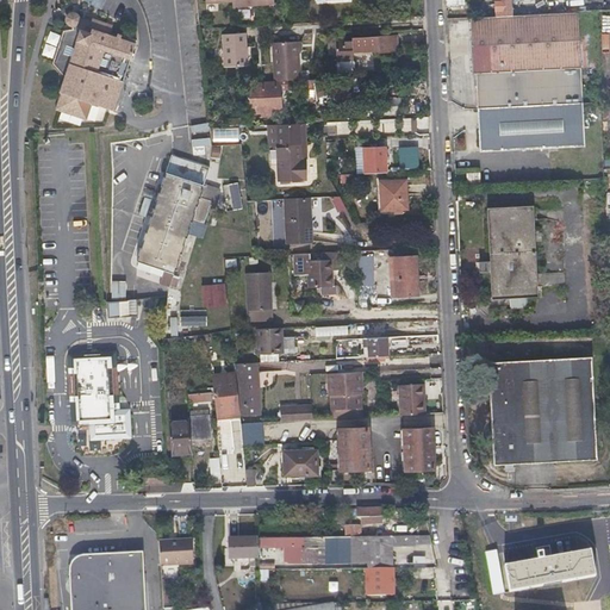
[(493,0),(495,16),(511,16),(510,0),(493,0)]
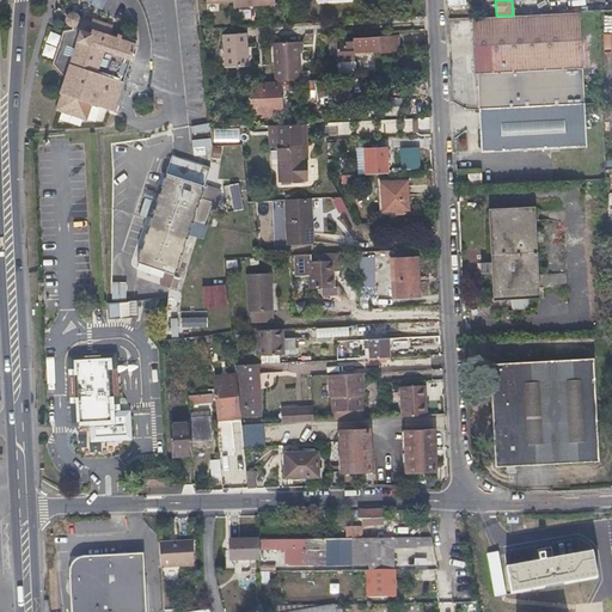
[(496,16),(472,17),(476,73),(477,73),(478,106),(585,103),(582,68),(599,67),(595,11),(513,16),(496,16)]
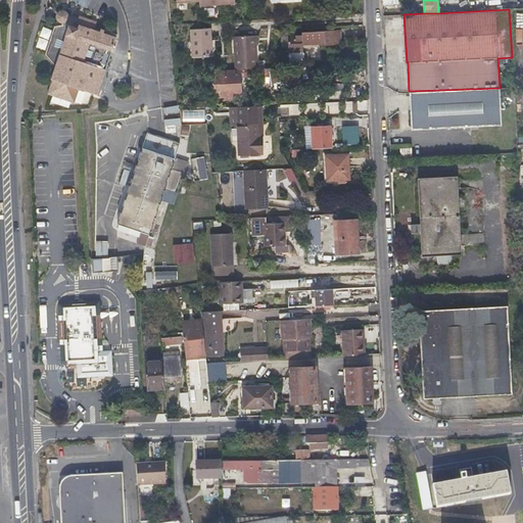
[(63,11),(61,10),(60,14),(59,18),(57,21),(58,26),(53,27),(44,54),(53,66),(49,80),(51,81),(46,95),(73,103),(78,89),(96,95),(115,38),(93,30),(95,21),(80,16),(80,19),(77,18),(66,15),(65,13),(64,12),(63,11)]
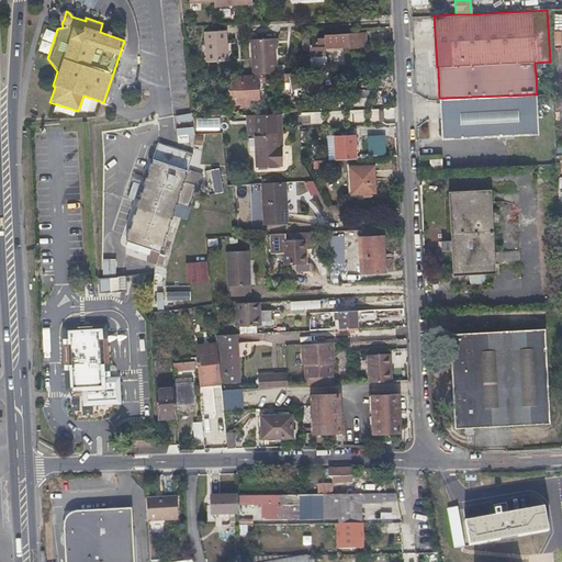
[(205,55),(216,55),(226,54),(224,30),(204,31),(205,55)]
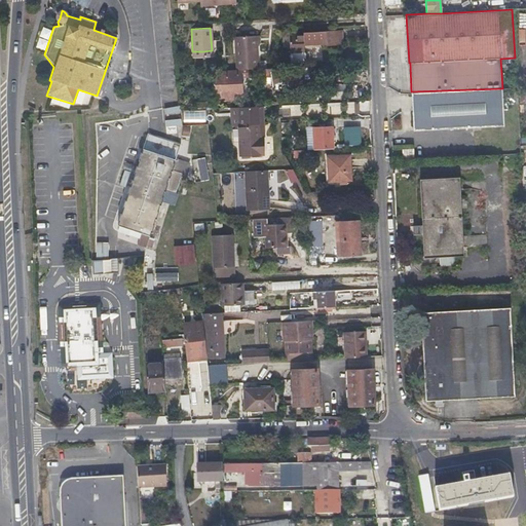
[(304,48),(303,43),(325,42),(325,45),(341,44),(340,30),(303,32),(303,34),(289,35),(289,51),(301,50),(304,48)]
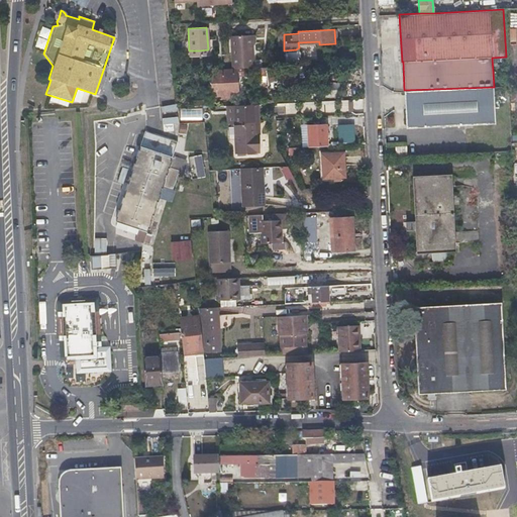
[(241,68),(252,68),(251,54),(251,43),(254,43),(254,35),(230,36),(232,69),(235,69),(241,68)]
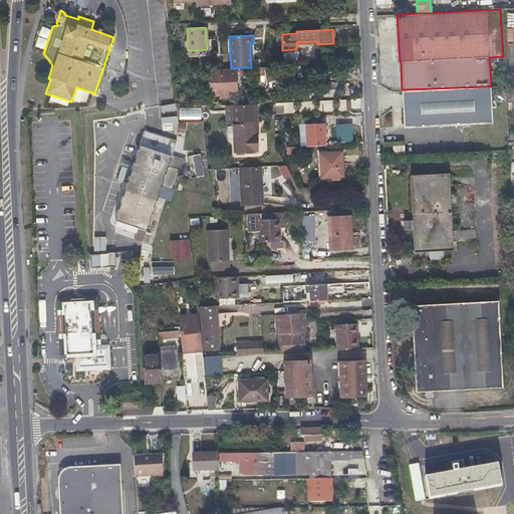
[(262,66),(251,67),(240,67),(241,73),(254,73),(254,79),(263,78),(262,66)]
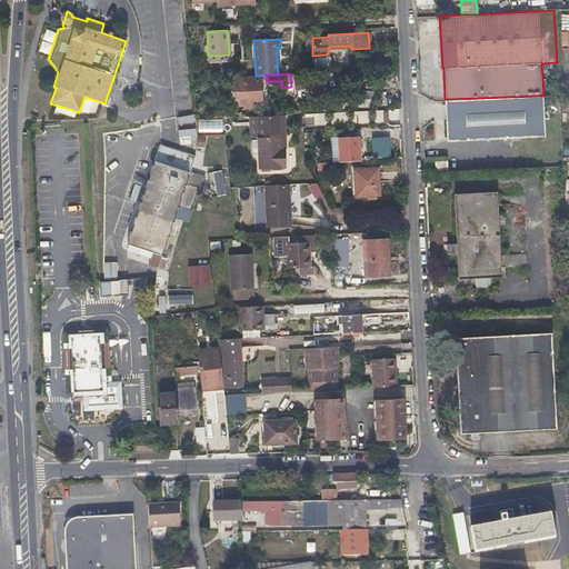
[(261,103),(259,76),(256,76),(230,77),(231,97),(243,97),(243,108),(248,107),(251,107),(251,105),(261,103)]
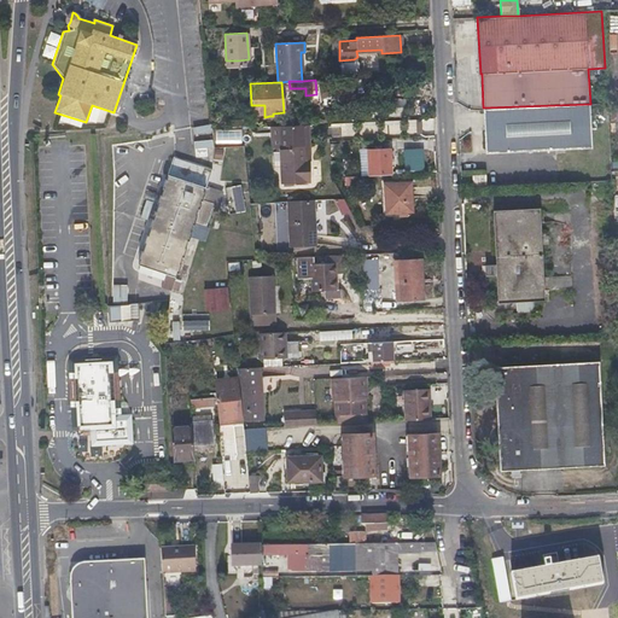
[(589,105),(536,108),(484,109),(487,151),(592,147),(589,105)]
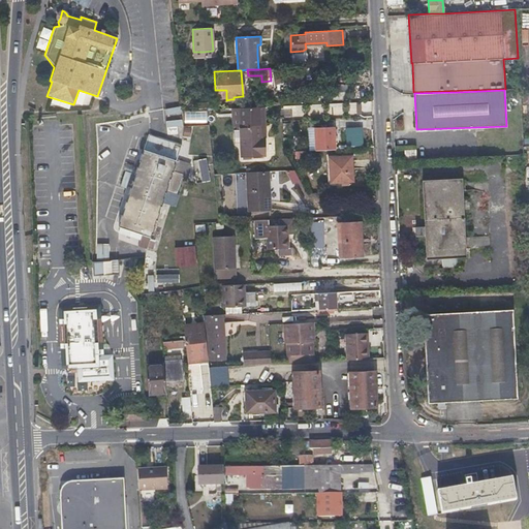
[(370,102),(361,103),(361,116),(370,115),(370,102)]
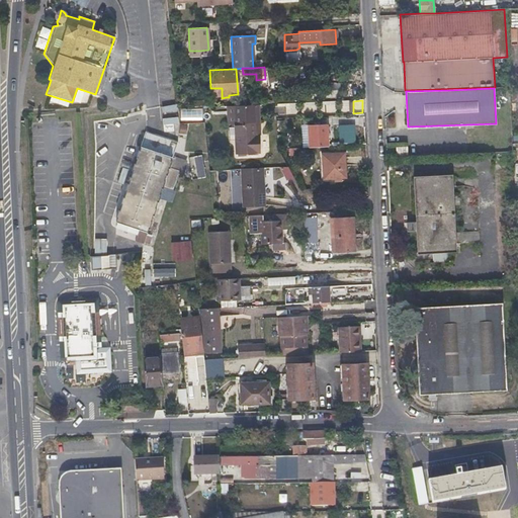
[(337,110),(337,101),(325,101),(326,111),(337,110)]
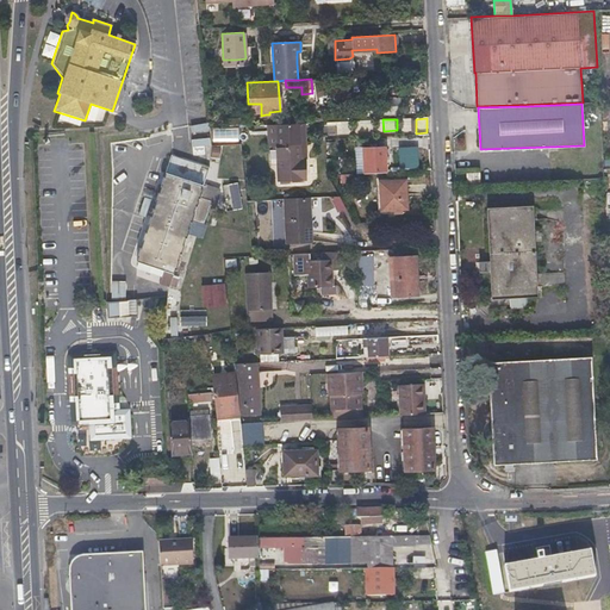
[(280,124),(280,144),(304,144),(303,123),(280,124)]
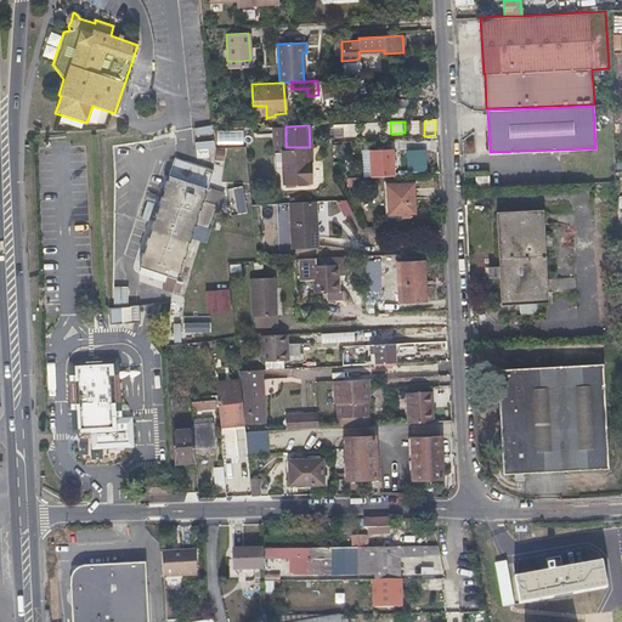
[(379,125),(339,125),(339,135),(379,135),(379,125)]
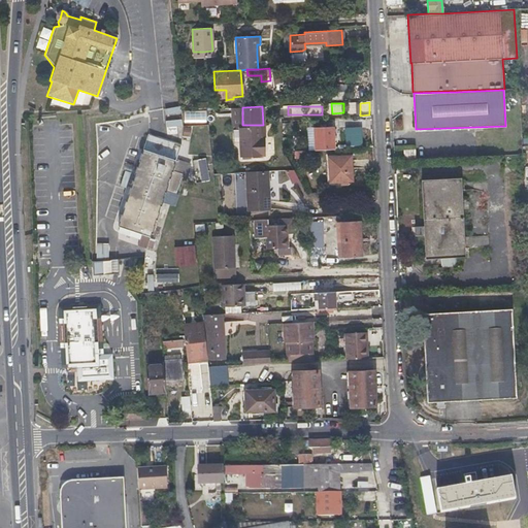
[(167,125),(206,123),(206,109),(166,110),(167,125)]
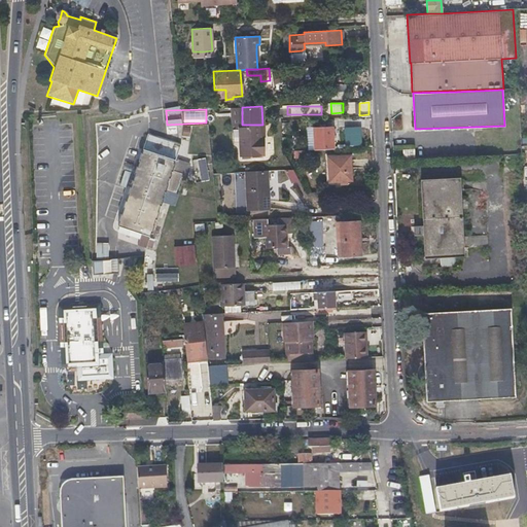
[(266,152),(266,146),(266,137),(262,138),(262,125),(242,125),(242,153),(266,152)]
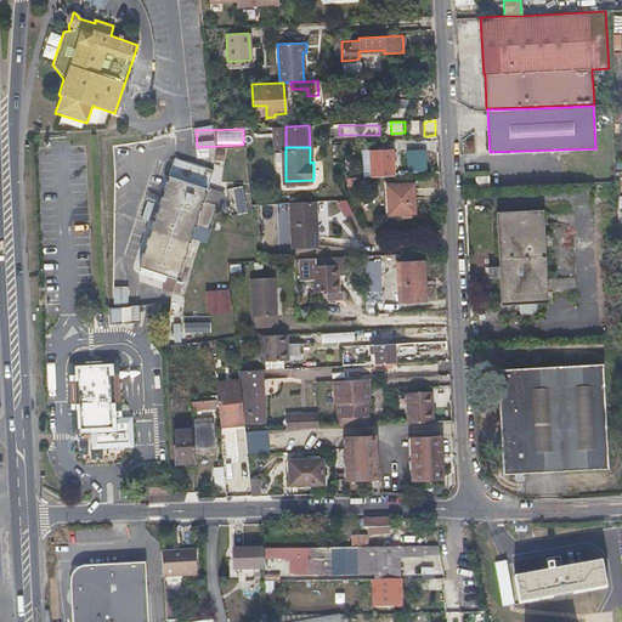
[(394,175),(394,162),(393,148),(369,150),(371,176),(394,175)]
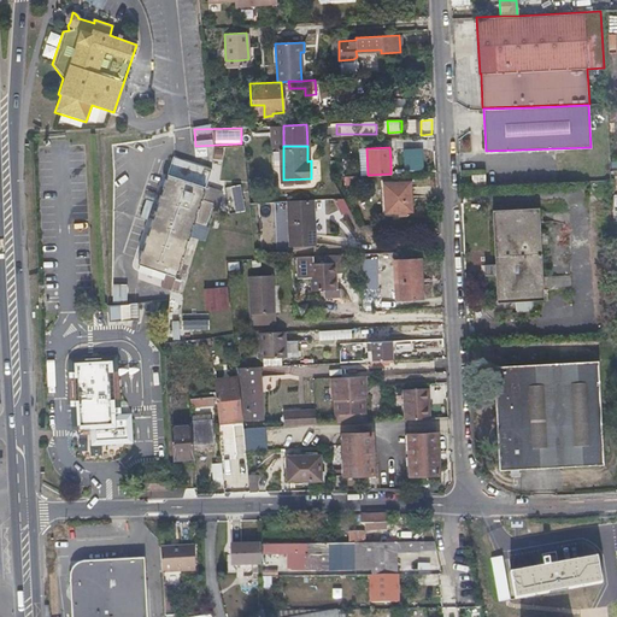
[(136,259),(133,268),(146,272),(150,263),(164,268),(157,286),(166,289),(168,286),(170,277),(174,270),(174,271),(186,238),(192,222),(203,225),(204,221),(205,222),(209,212),(207,211),(211,203),(200,198),(205,187),(204,186),(210,169),(174,156),(168,172),(166,172),(135,258),(136,259)]
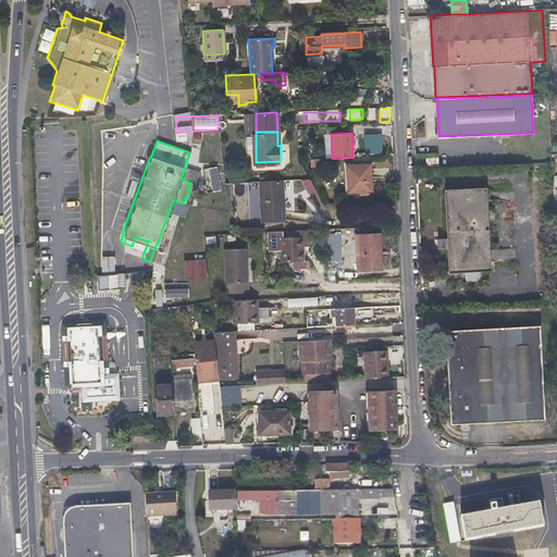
[(190,153),(189,169),(197,170),(198,155),(190,153)]
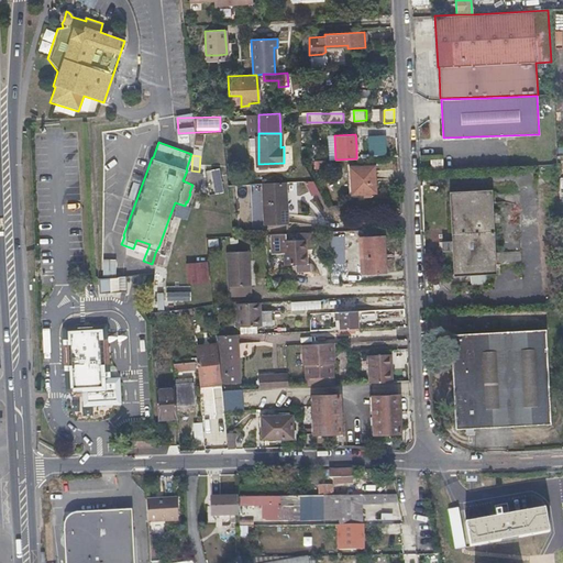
[(444,169),(443,164),(443,158),(433,159),(433,169),(444,169)]
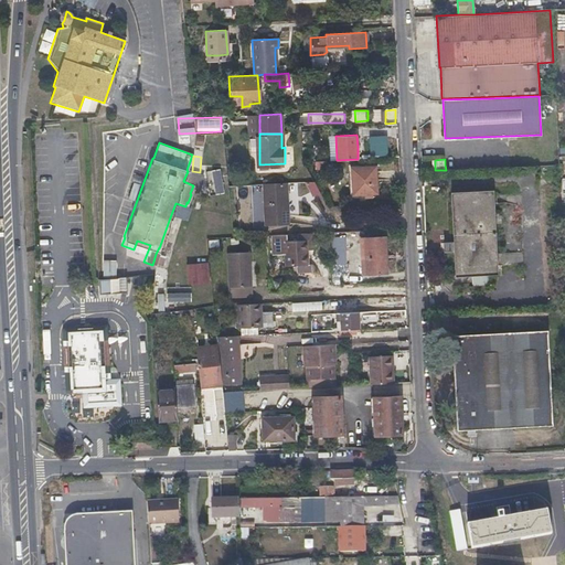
[(376,192),(375,179),(375,167),(352,168),(353,193),(376,192)]
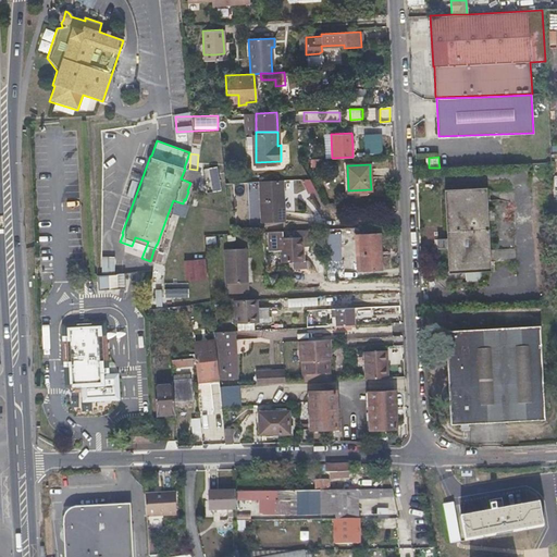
[(210,169),(213,193),(222,190),(219,168),(210,169)]
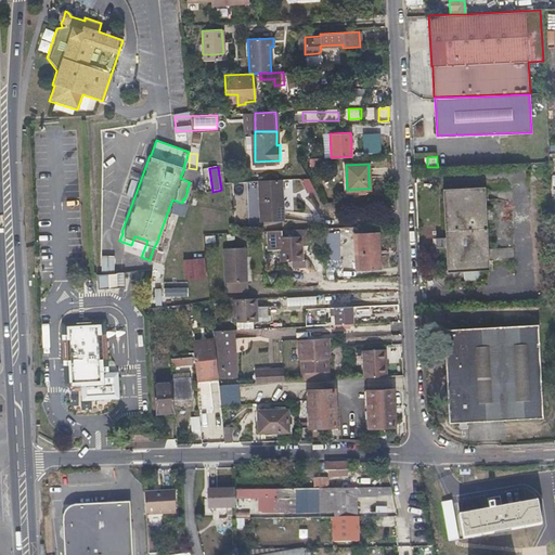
[(301,181),(307,194),(315,191),(310,178),(301,181)]
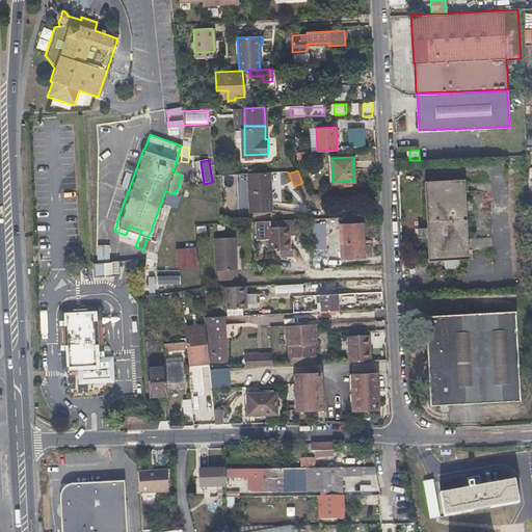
[(273,212),(272,192),(271,173),(248,174),(250,213),(273,212)]
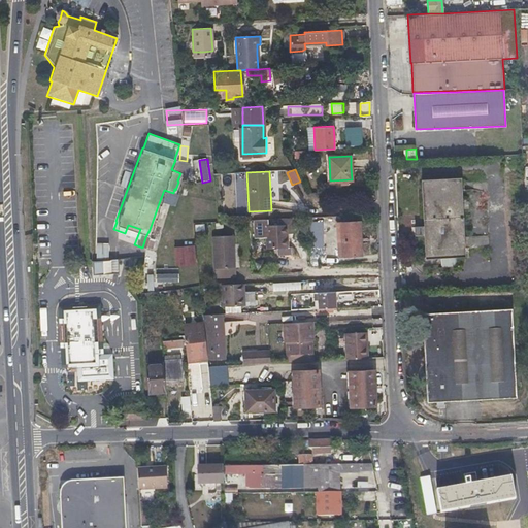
[(464,256),(462,217),(461,178),(421,179),(425,258),(464,256)]
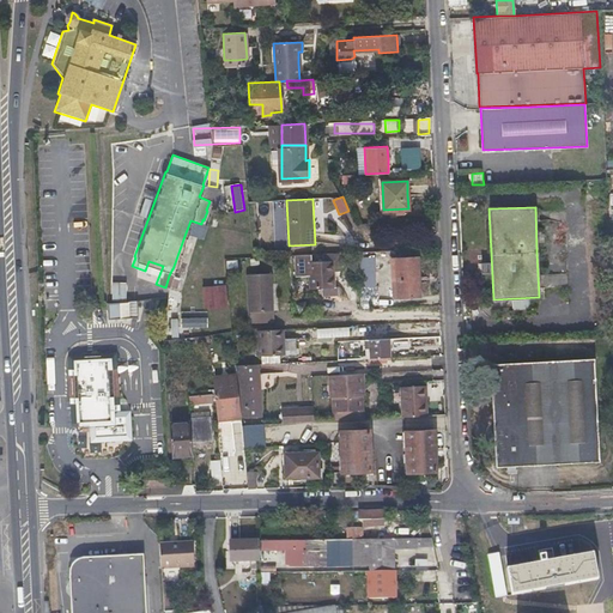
[(190,220),(184,236),(199,241),(204,225),(201,224),(190,220)]
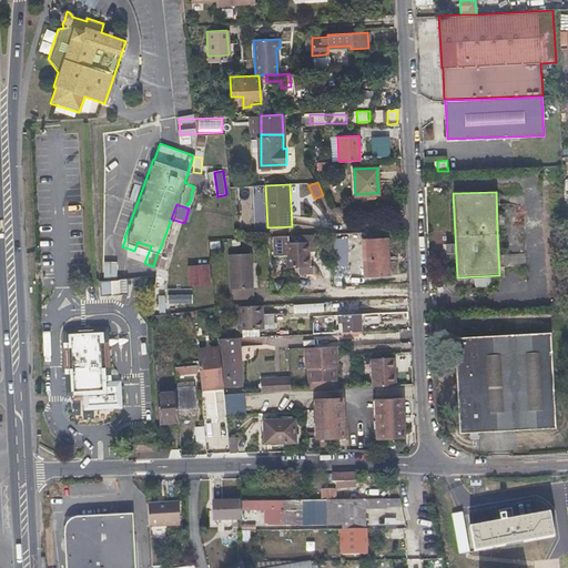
[(348,237),(333,237),(334,266),(348,266),(348,237)]
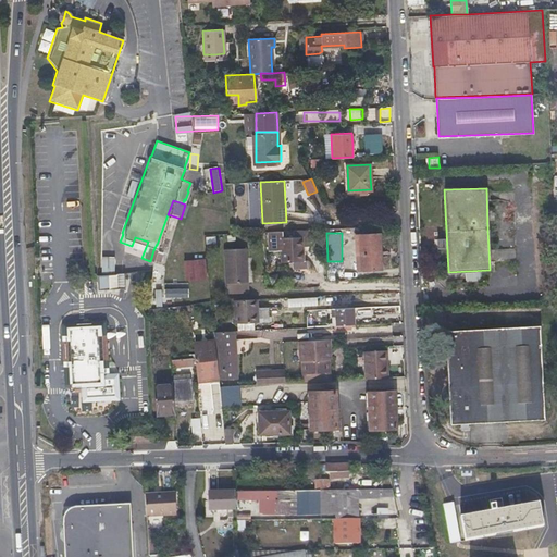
[(361,269),(372,269),(382,268),(380,234),(360,235),(361,269)]
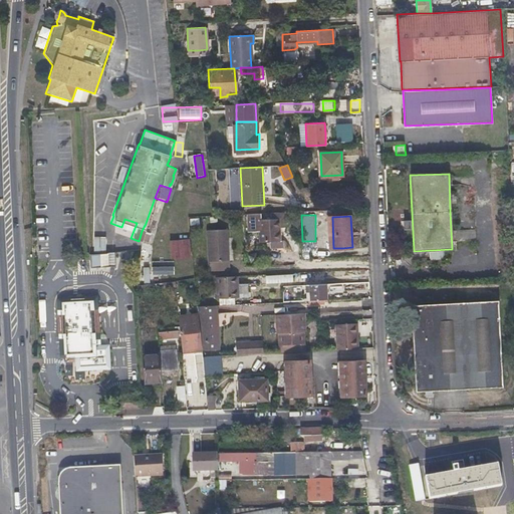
[(260,219),(261,231),(261,242),(282,241),(280,219),(260,219)]
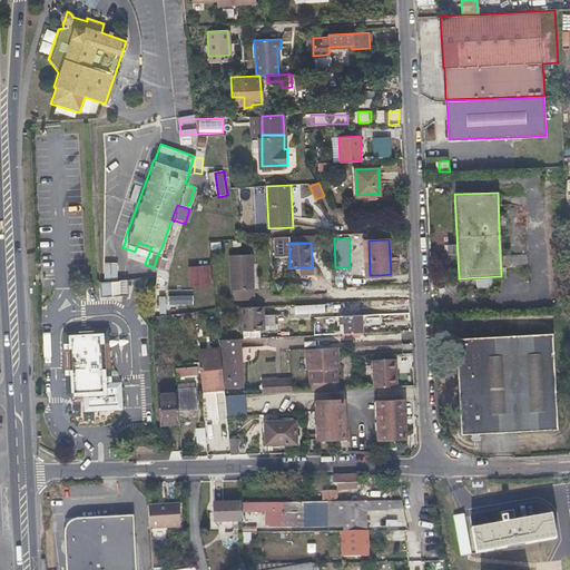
[(233,290),(244,290),(255,288),(254,254),(232,255),(233,290)]
